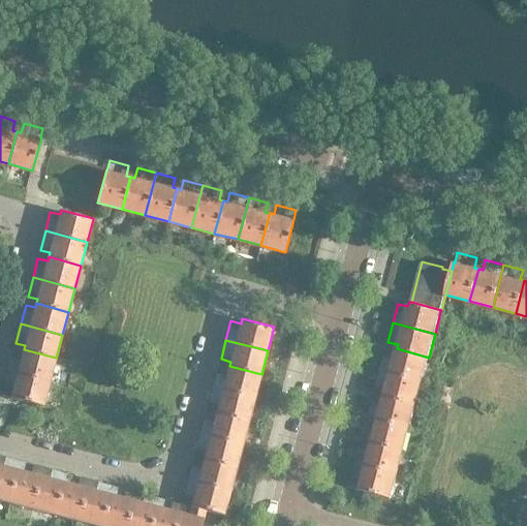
[(423,380),(429,358),(397,348),(395,352),(385,350),(380,369),(423,380)]
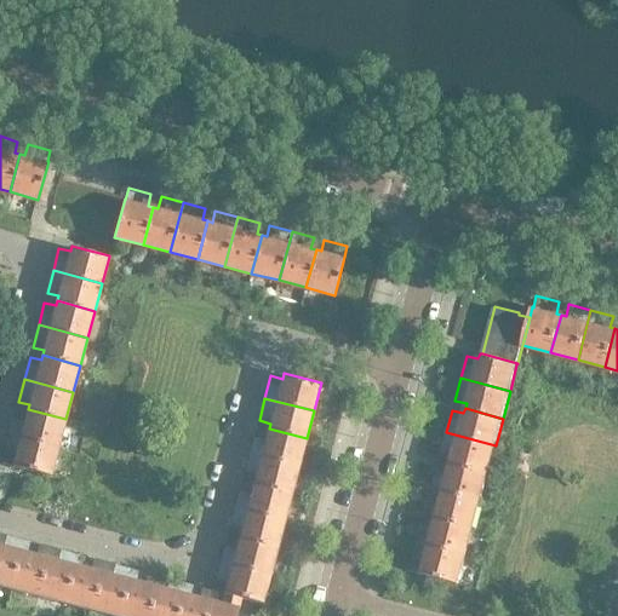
[(58,447),(66,419),(28,409),(27,414),(16,412),(10,433),(58,447)]
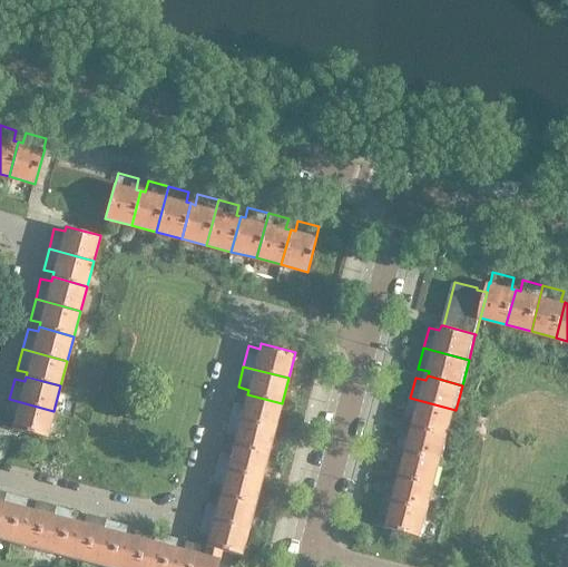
[(275,428),(282,403),(247,394),(246,399),(235,396),(231,417),(275,428)]
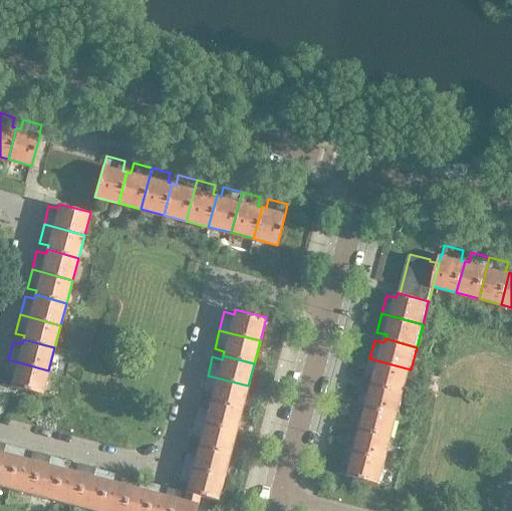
[(405,392),(411,369),(369,358),(364,377),(374,379),(373,384),(405,392)]
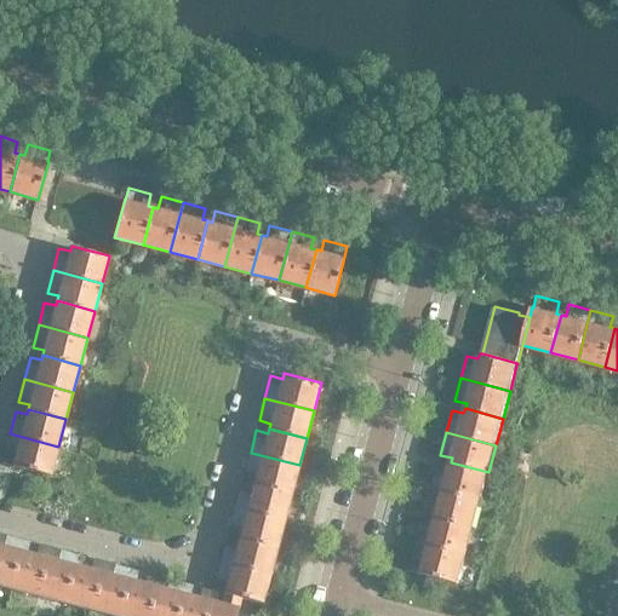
[(51,475),(58,447),(10,433),(4,456),(15,459),(13,465),(51,475)]
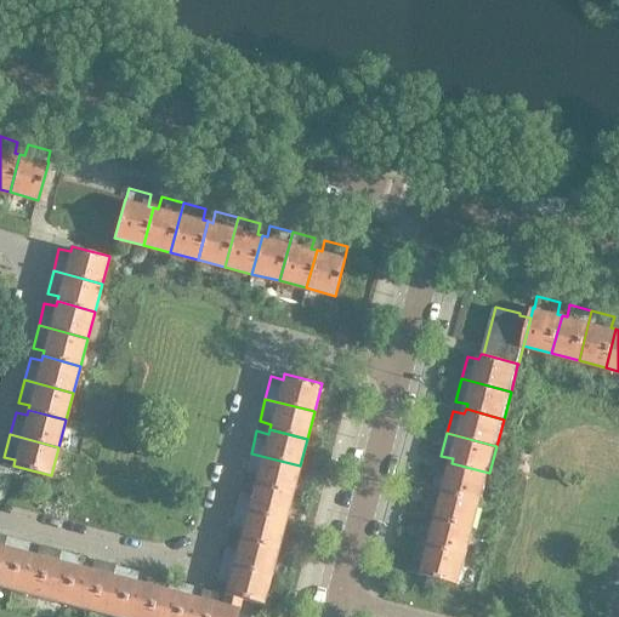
[(293,493),(300,466),(251,453),(245,475),(256,478),(255,483),(293,493)]
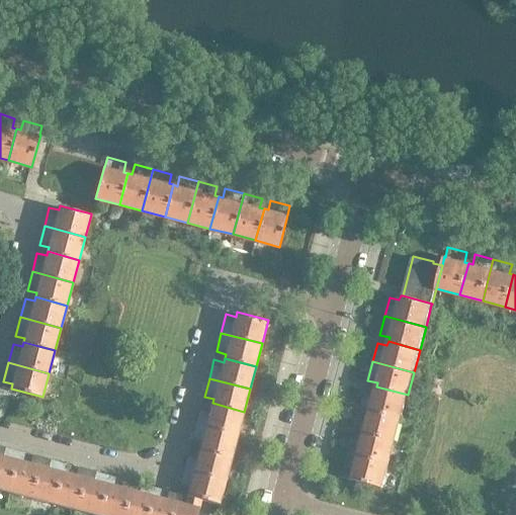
[(402,418),(408,395),(376,387),(375,391),(365,389),(360,407),(402,418)]
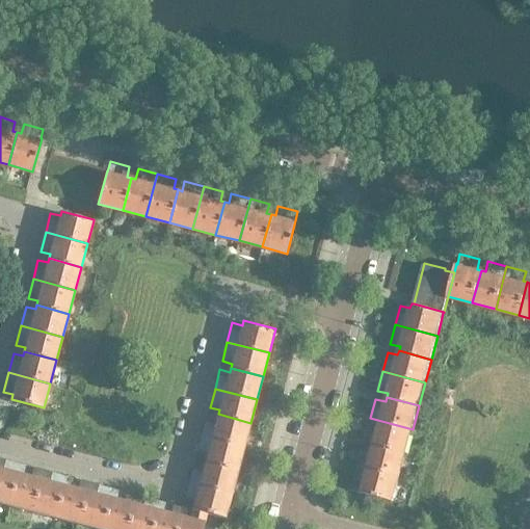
[(244,446),(250,423),(218,414),(217,419),(208,416),(203,434),(244,446)]
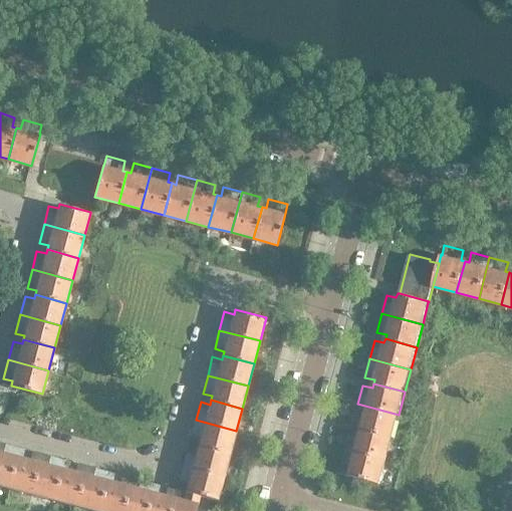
[(393,437),(399,415),(357,404),(353,422),(362,425),(361,429),(393,437)]
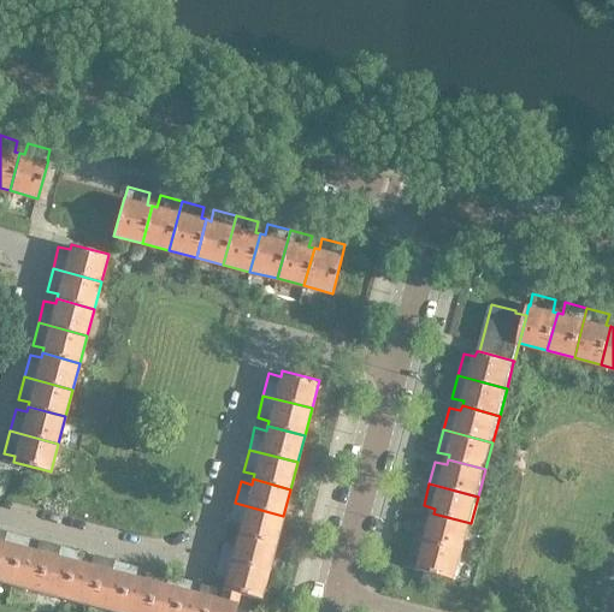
[(276,544),(283,516),(235,503),(229,526),(240,528),(238,533),(276,544)]
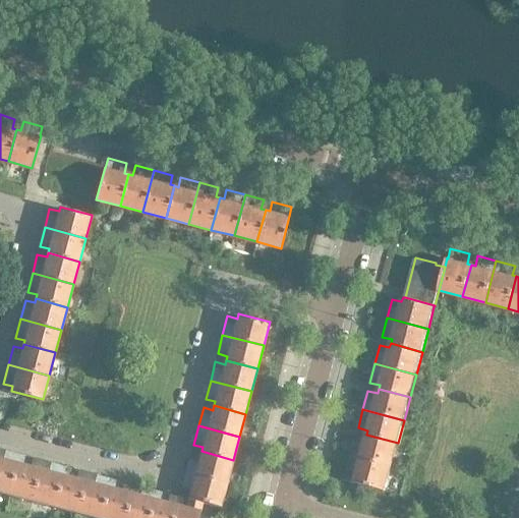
[(392,466),(398,443),(366,435),(365,439),(355,437),(351,455),(392,466)]
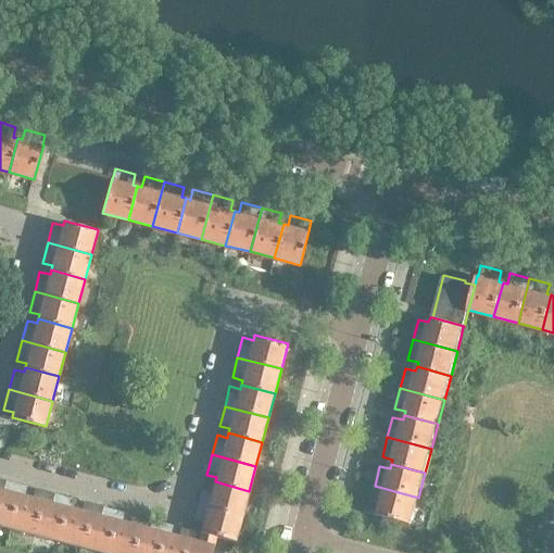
[(0,524),(10,527),(22,482),(1,477),(0,482),(0,524)]
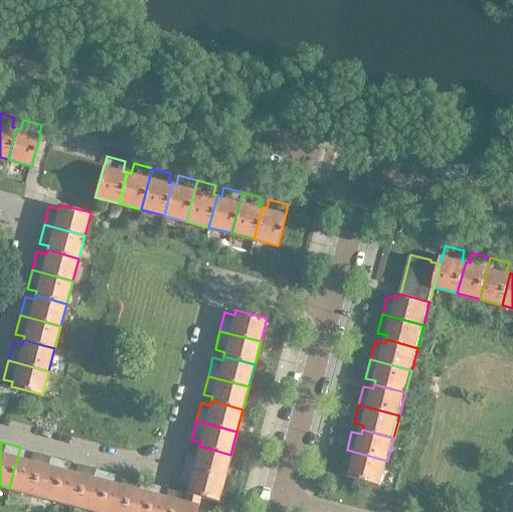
[(224,477),(230,455),(199,446),(198,450),(189,448),(184,466),(224,477)]
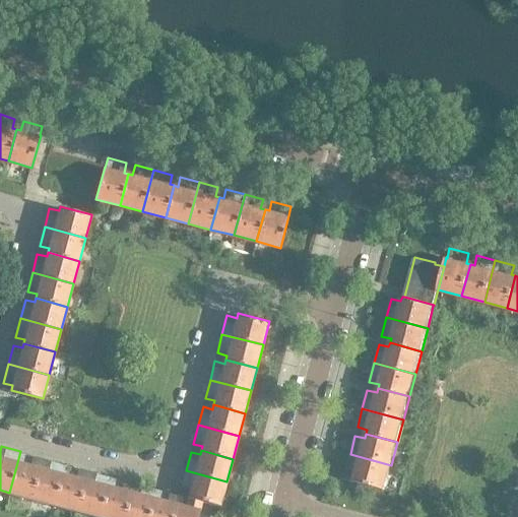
[(31,499),(41,466),(37,465),(39,456),(20,451),(9,493),(31,499)]
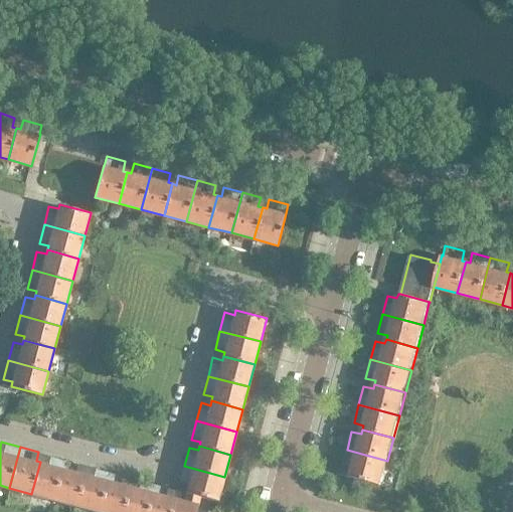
[(381,484),(387,461),(347,450),(342,469),(351,471),(350,476),(381,484)]
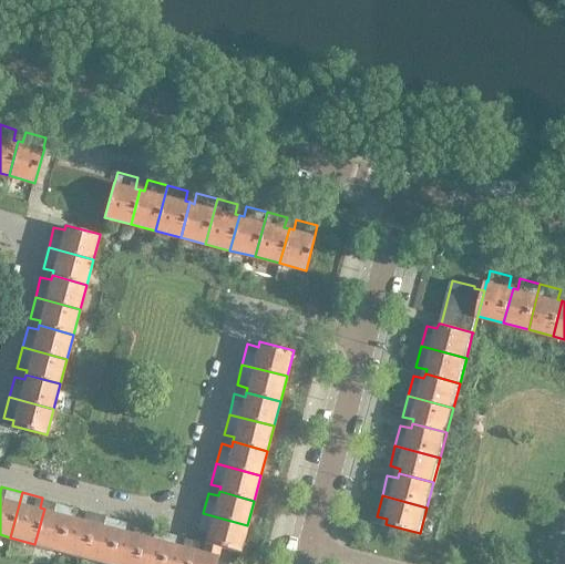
[(60,551),(72,505),(51,500),(49,510),(44,509),(34,544),(60,551)]
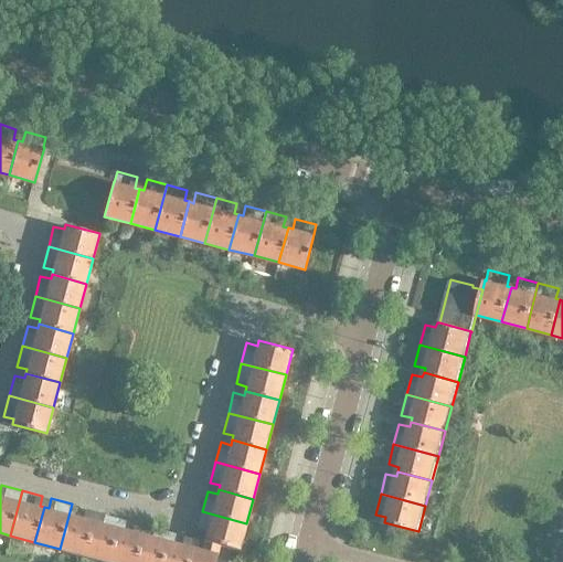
[(84,555),(94,520),(89,519),(92,509),(72,504),(60,549),(84,555)]
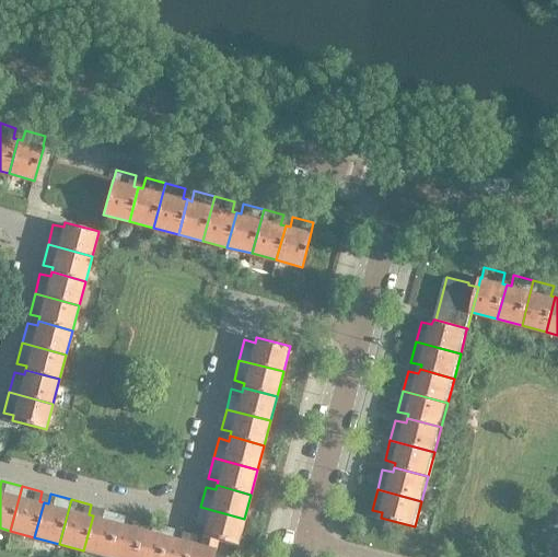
[(108,556),(120,512),(100,507),(97,517),(93,515),(83,550),(108,556)]
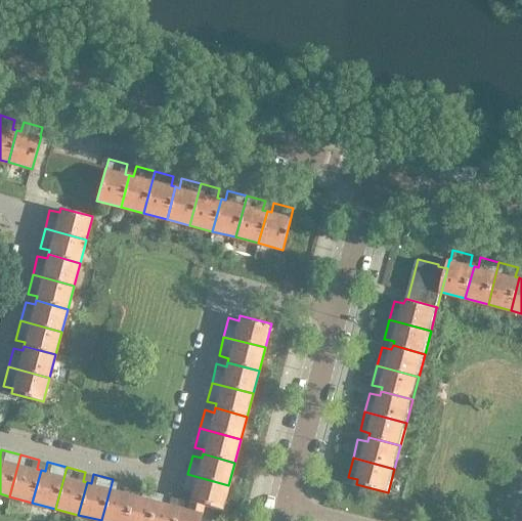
[(222,509),(228,485),(187,474),(182,493),(191,495),(190,501),(205,505),(222,509)]
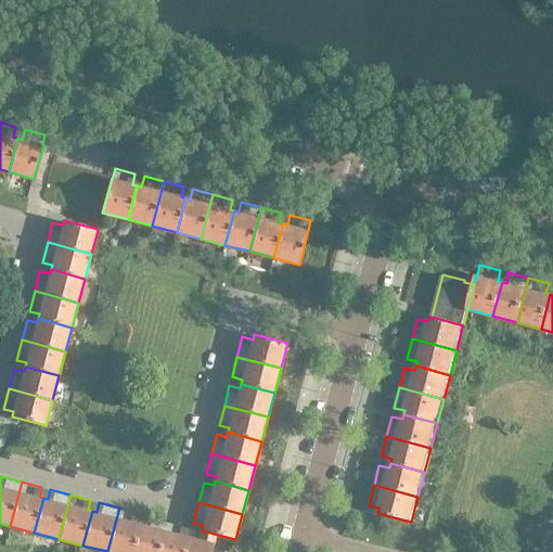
[(108,551),(132,551),(141,524),(136,523),(139,513),(119,508),(107,551),(108,551)]
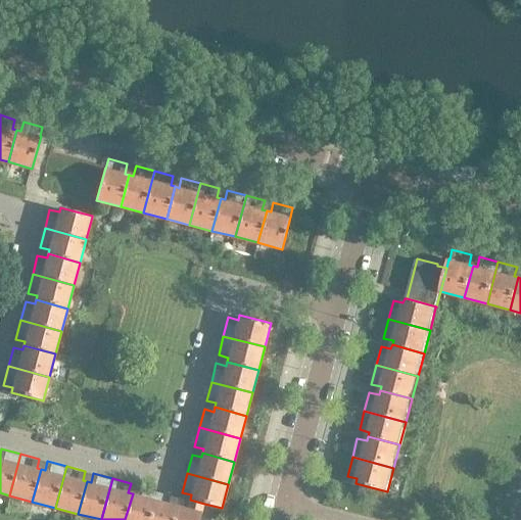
[(148,519),(157,490),(139,485),(137,494),(133,493),(125,519),(148,519)]
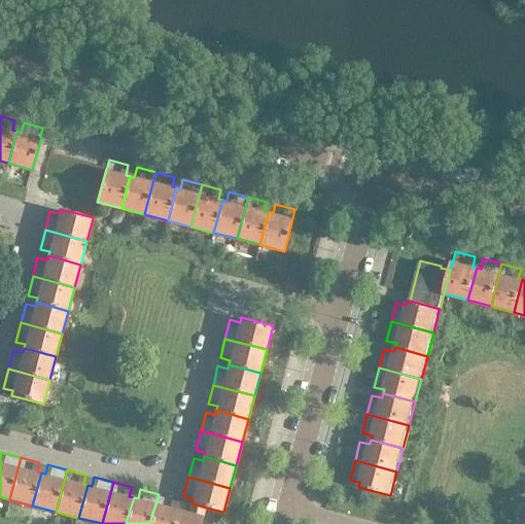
[(174,523),(179,510),(174,509),(176,498),(159,494),(149,523),(174,523)]
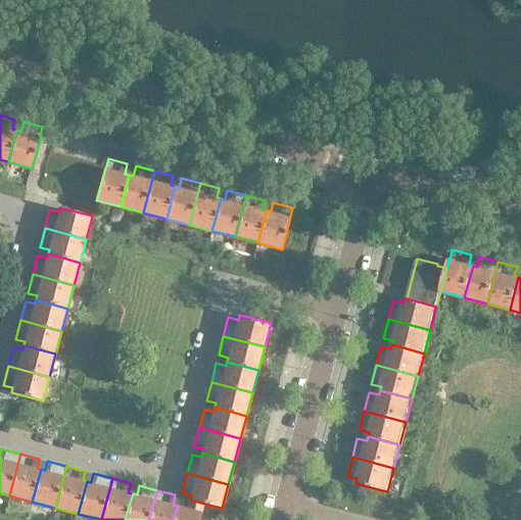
[(202,512),(204,504),(190,500),(188,509),(202,512)]
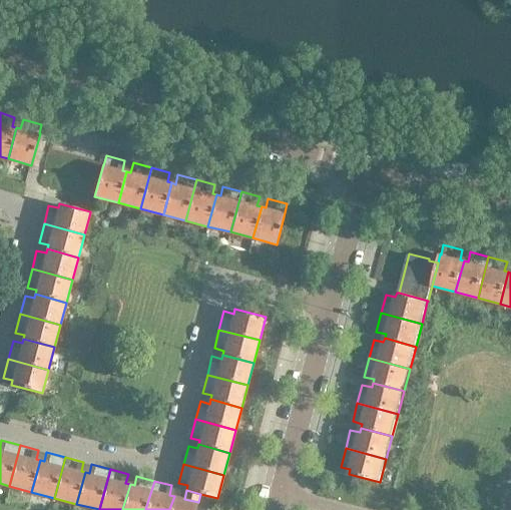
[(195,509),(198,502),(184,499),(174,496),(169,509),(195,509)]
